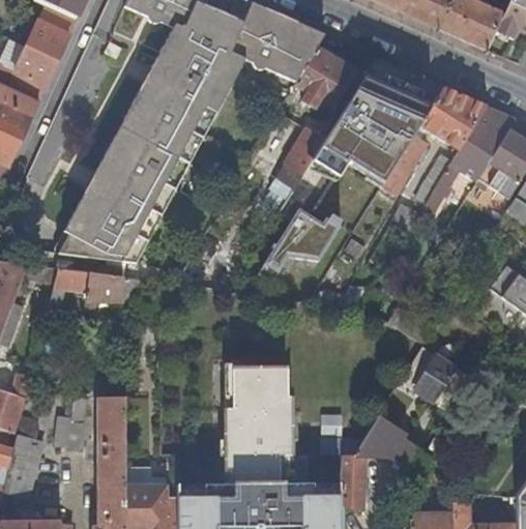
[(38,0),(48,4),(78,18),(86,0),(38,0)]
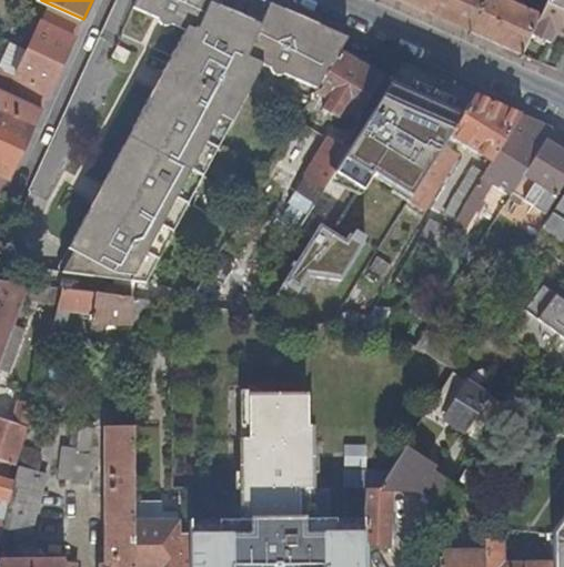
[(138,0),(136,7),(159,17),(161,22),(162,23),(164,26),(170,26),(171,26),(174,22),(183,27),(187,29),(178,47),(73,236),(80,241),(64,270),(114,276),(147,281),(267,63),(273,67),(273,69),(274,72),(278,74),(280,76),(283,74),(285,74),(286,72),(320,88),(341,51),(350,37),(272,2),(270,8),(259,3),(254,4),(251,9),(242,30),(223,22),(232,1),(232,0),(138,0)]
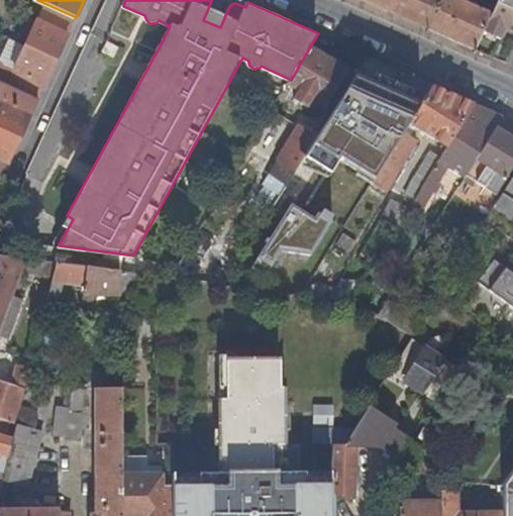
[(377,0),(432,24),(443,0),(377,0)]
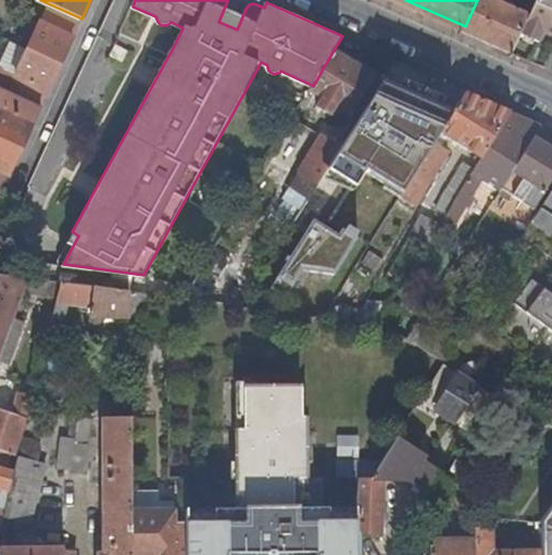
[(525,28),(534,9),(513,0),(477,0),(465,26),(516,48),(525,28)]
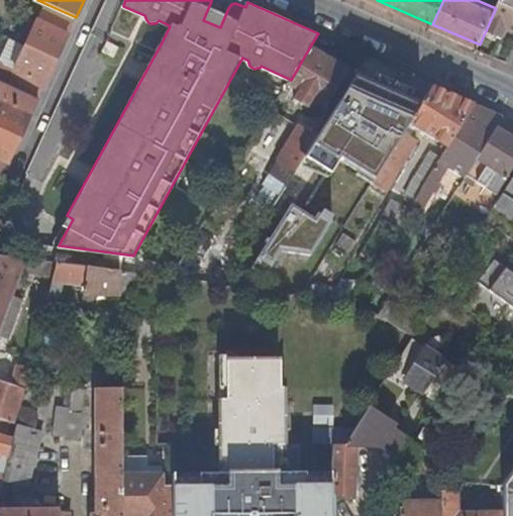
[(499,0),(496,8),(488,26),(506,34),(511,23),(512,24),(512,0),(499,0)]
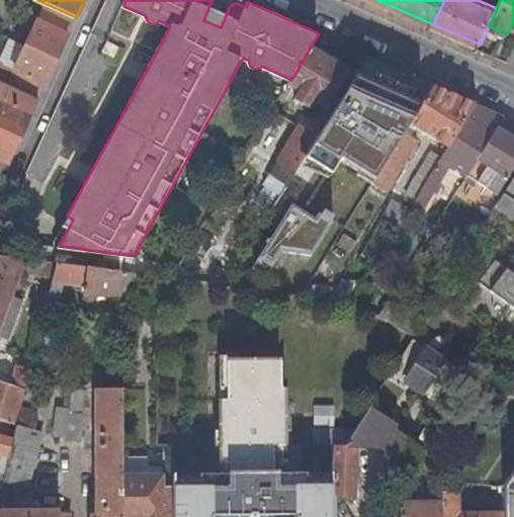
[(76,17),(47,4),(27,44),(57,58),(76,17)]
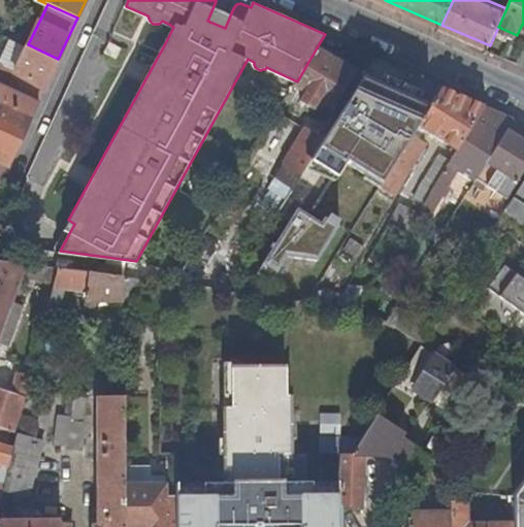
[(28,44),(12,37),(0,62),(15,69),(28,44)]
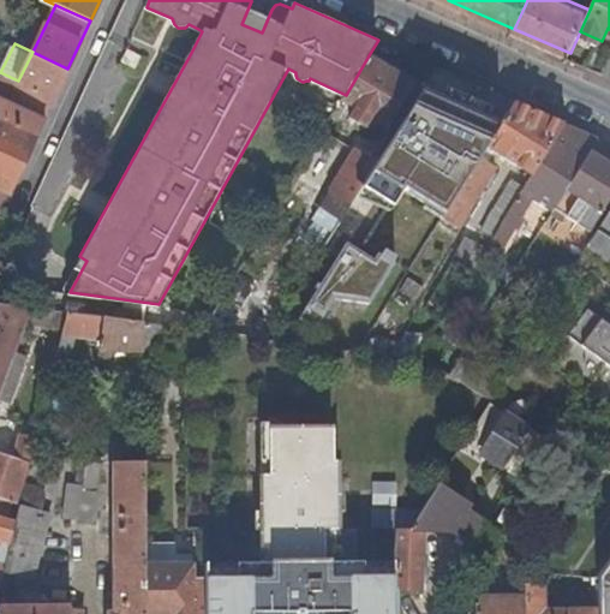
[(144,52),(130,45),(124,58),(138,64),(144,52)]
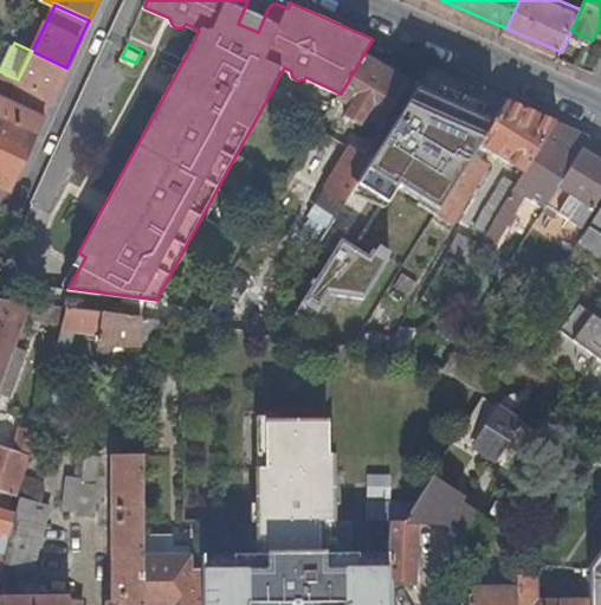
[(32,51),(18,79),(0,71),(0,72),(0,92),(45,115),(66,68),(32,51)]
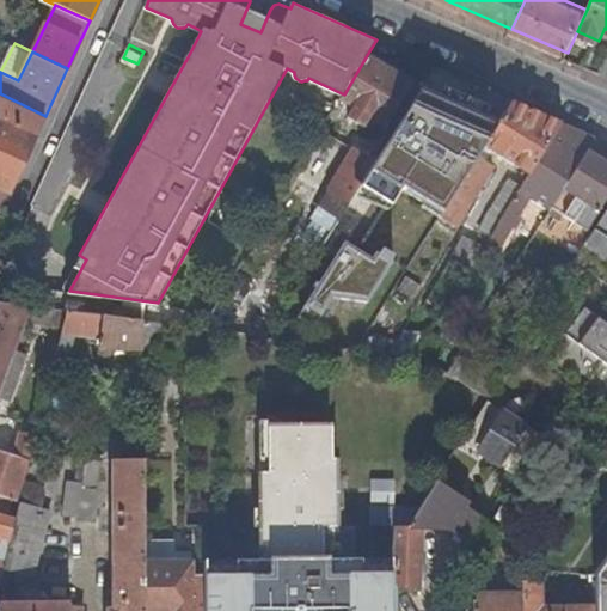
[(412,83),(367,55),(344,95),(342,97),(356,107),(349,116),(365,126),(372,115),(387,124),(412,83)]
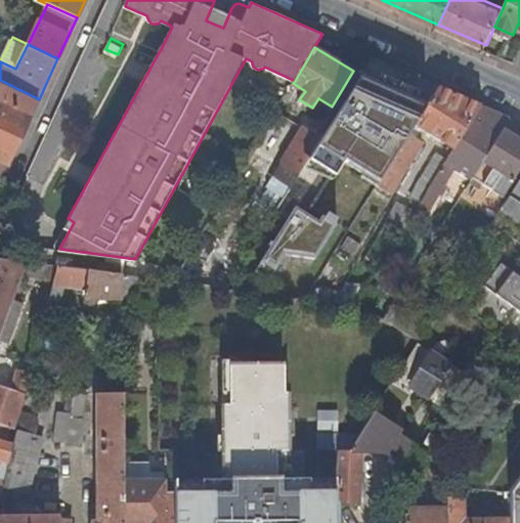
[(380,180),(440,86),(374,56),(322,138),(306,165),(334,176),(346,159),(364,171),(380,180)]
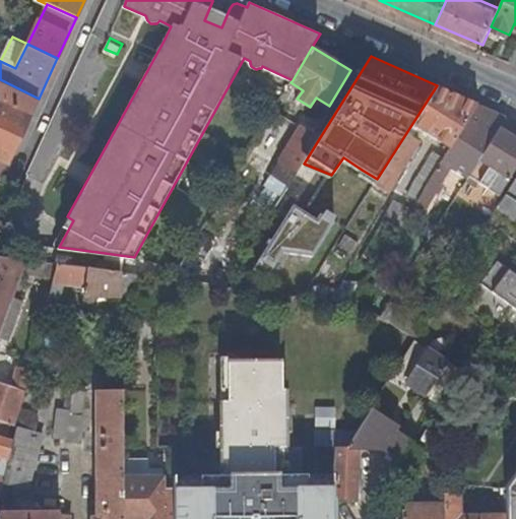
[(0,79),(0,128),(20,138),(39,99),(0,79)]
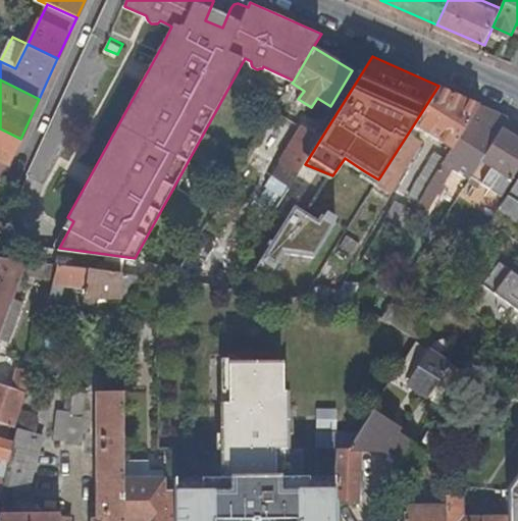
[(480,105),(438,86),(378,179),(375,184),(375,185),(389,193),(421,142),(415,137),(420,127),(453,149),(480,105)]
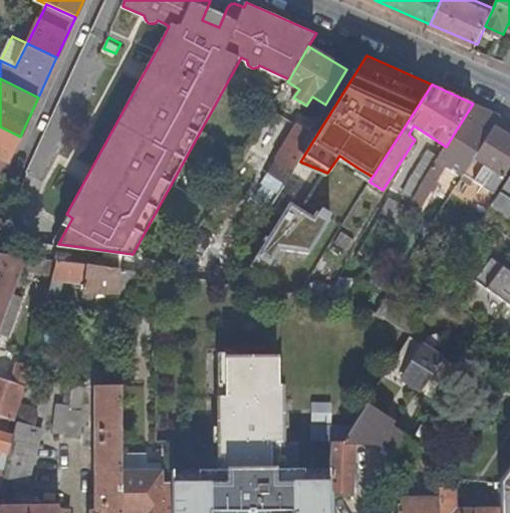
[(438,158),(420,186),(429,192),(447,163),(463,174),(496,121),(500,114),(473,103),(446,147),(438,158)]
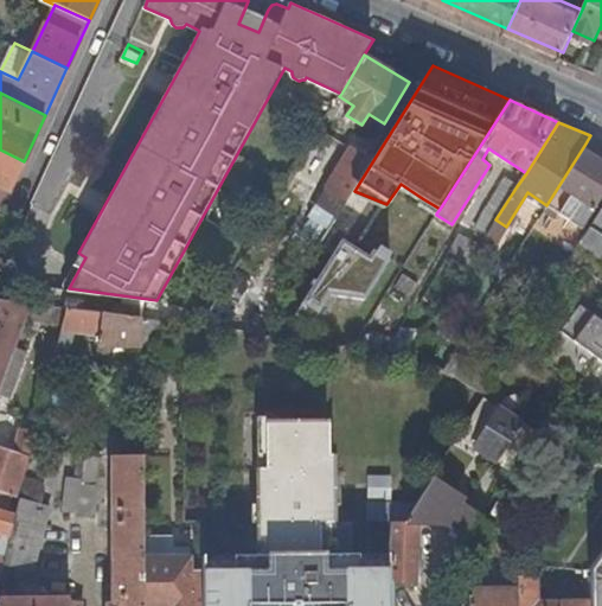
[(600,152),(586,144),(546,205),(555,210),(577,224),(586,223),(601,196),(601,159),(597,157),(600,152)]
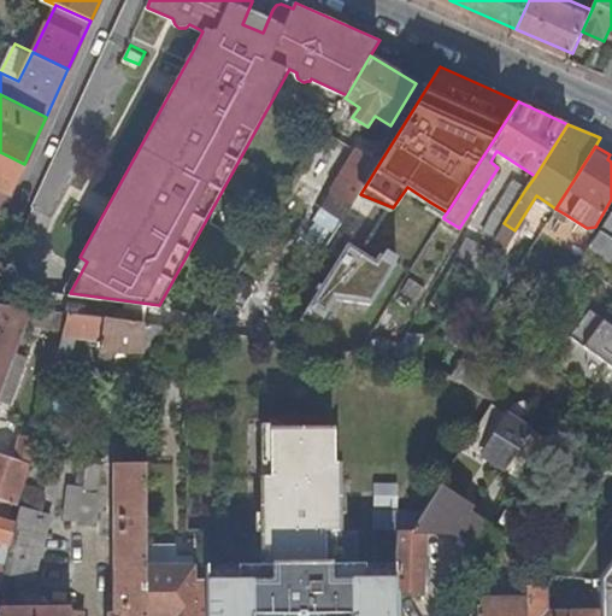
[(360,194),(380,163),(359,151),(324,204),(346,217),(360,194)]
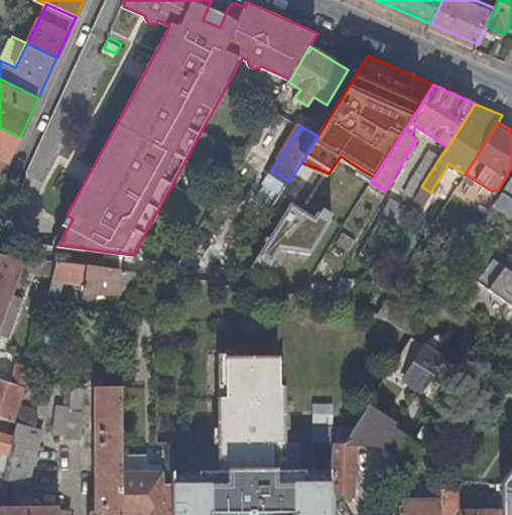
[(20,137),(0,127),(0,173),(2,175),(20,137)]
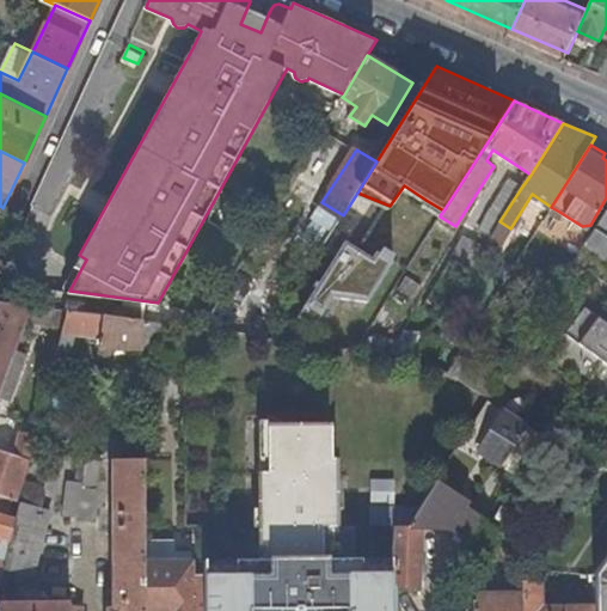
[(500,221),(521,188),(514,183),(483,232),(490,237),(500,221)]
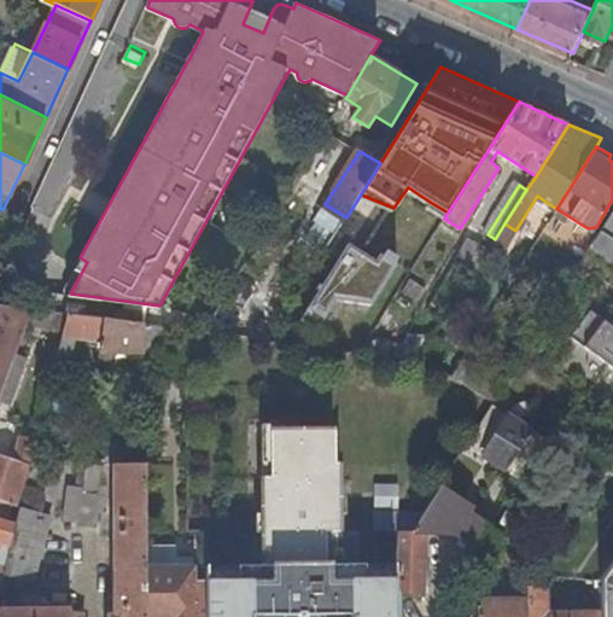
[(444,217),(448,213),(430,202),(427,205),(444,217)]
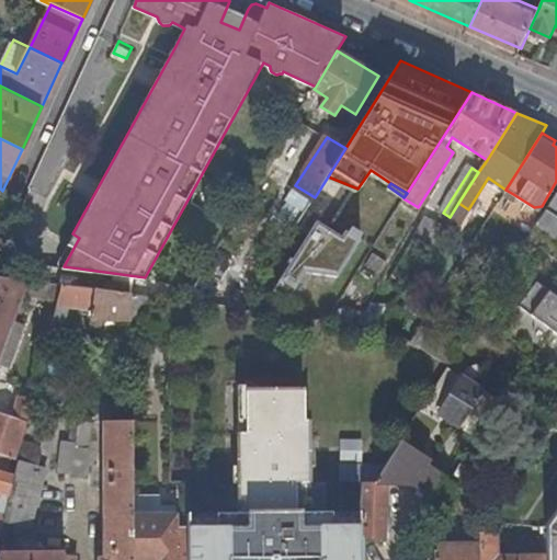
[(513,194),(506,190),(498,204),(504,208),(513,194)]
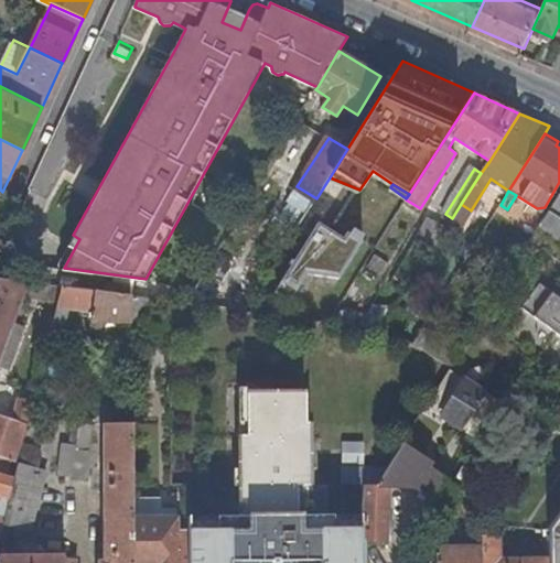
[(559,192),(538,226),(559,241),(559,192)]
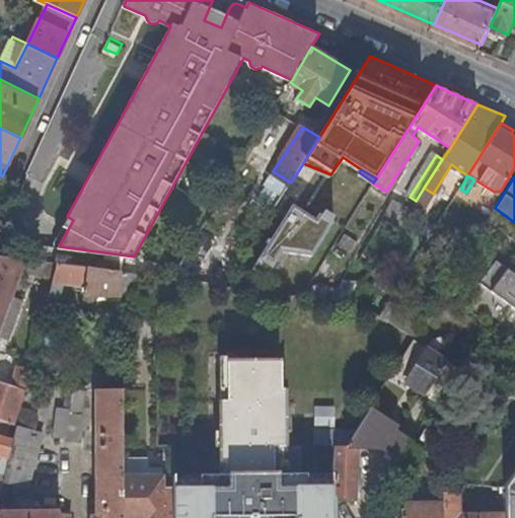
[(401,221),(410,209),(392,199),(385,210),(401,221)]
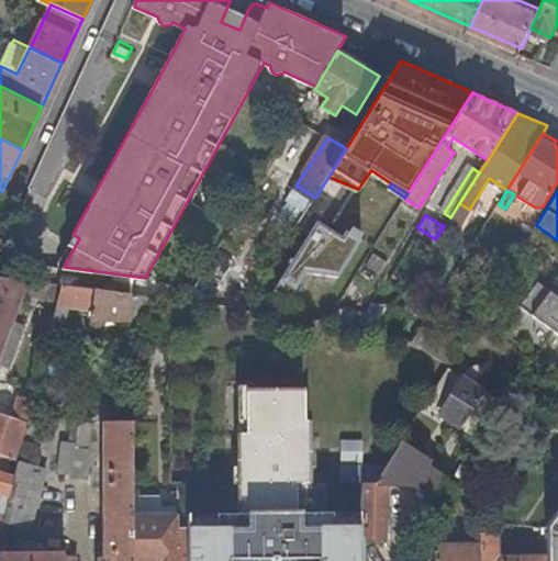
[(345,234),(320,219),(283,277),(298,287),(309,269),(341,273),(363,238),(348,228),(345,234)]
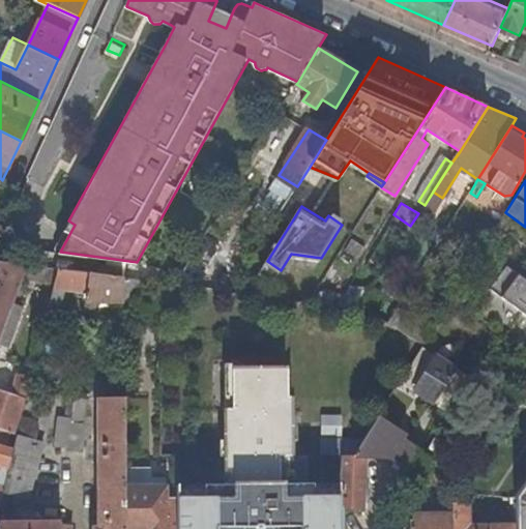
[(405,234),(410,226),(393,214),(387,223),(405,234)]
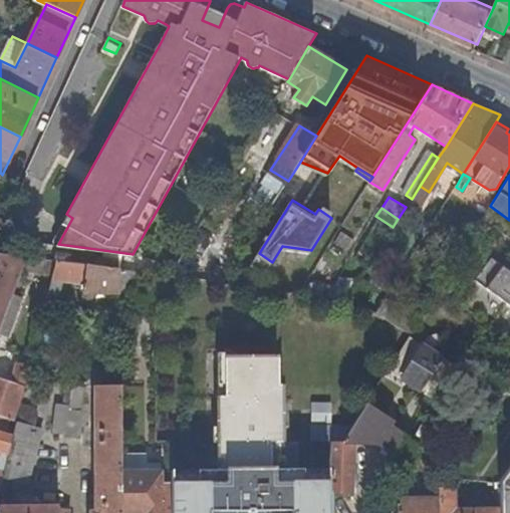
[(358,243),(340,230),(333,240),(352,252),(358,243)]
